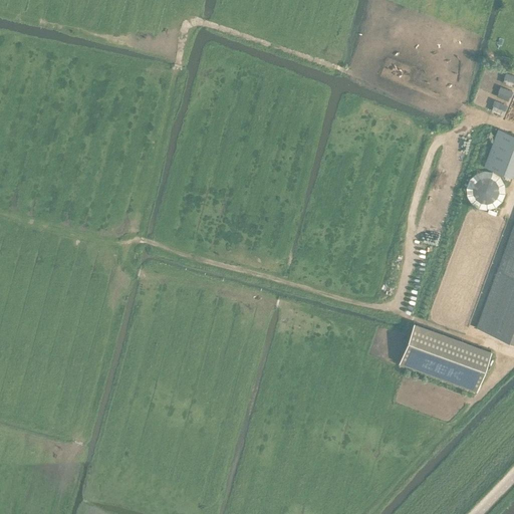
[(503,80),(513,84),(513,72),(507,70),(503,80)]
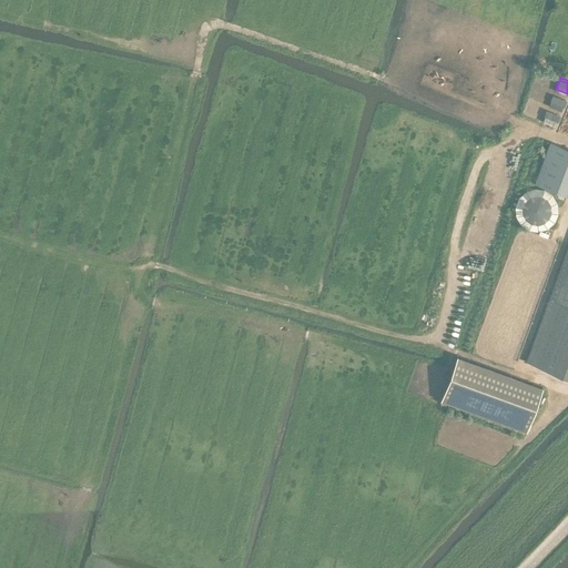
[(564,109),(567,99),(554,94),(550,104),(564,109)]
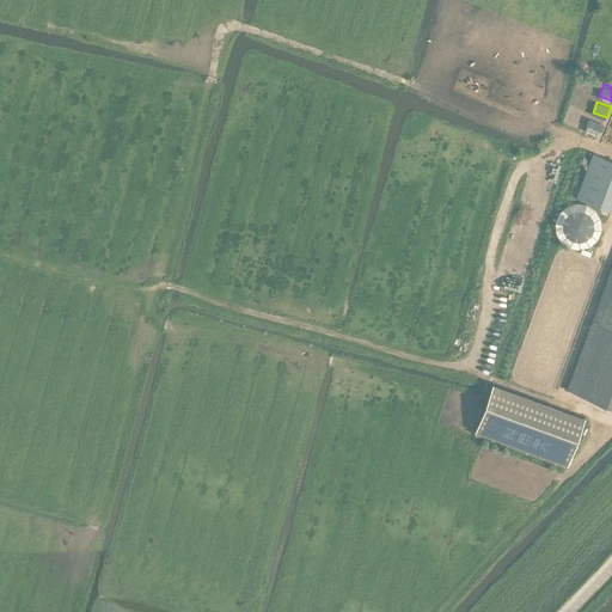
[(600,135),(605,122),(589,117),(586,130),(600,135)]
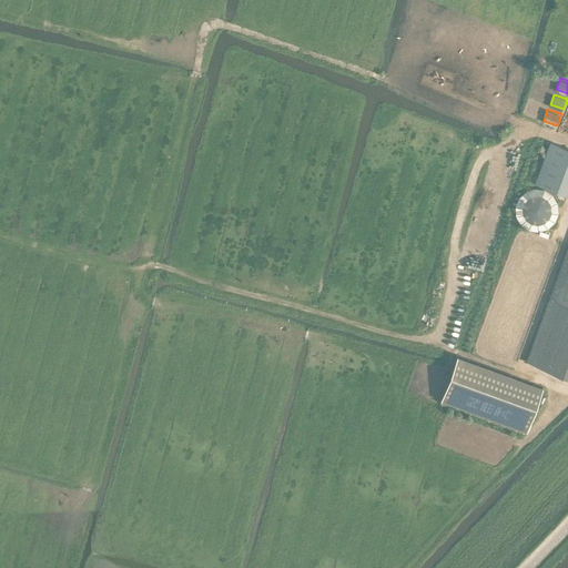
[(567,189),(567,148),(550,141),(535,183),(566,195),(567,189)]
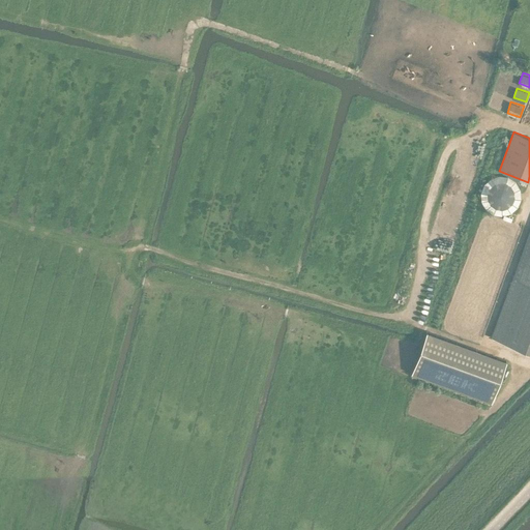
[(507,177),(499,176),(491,179),(484,185),(481,194),(481,202),(484,208),(491,213),(497,216),(504,216),(511,214),(518,209),(521,202),(522,195),(520,187),(514,181),(507,177)]
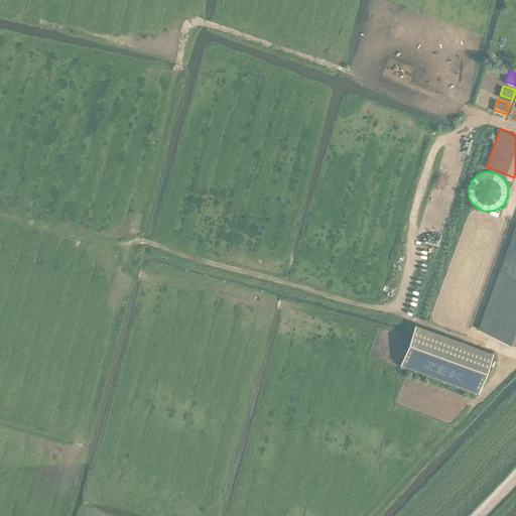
[(515,224),(478,329),(515,342),(515,224)]
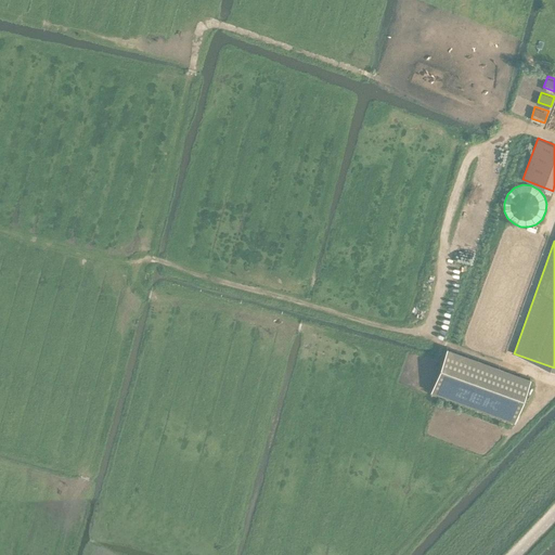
[(440,345),(425,388),(508,418),(524,375),(440,345)]
